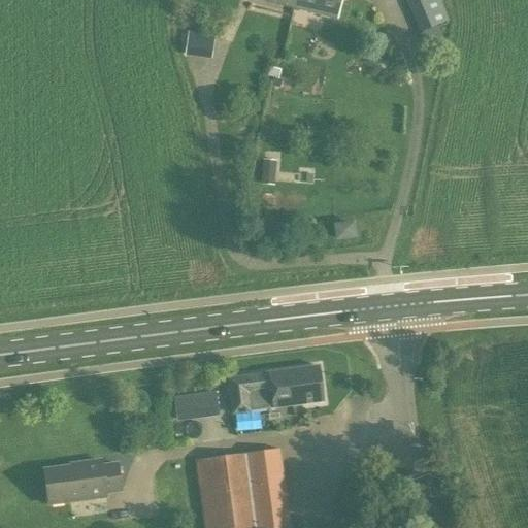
[(254,0),(294,9),(295,0),(254,0)]
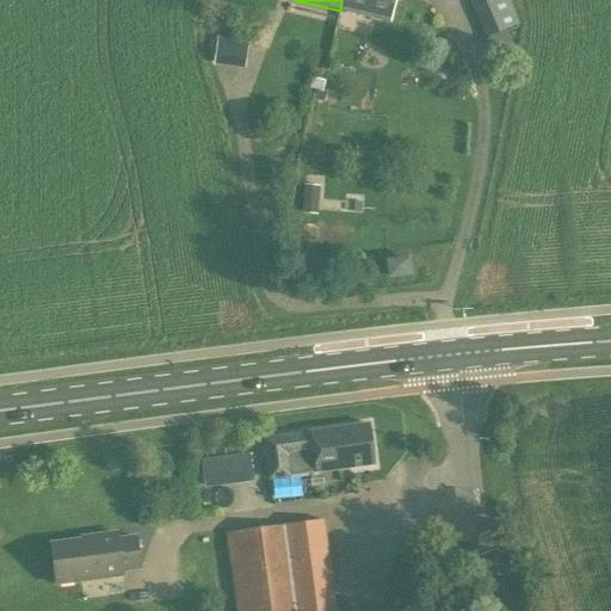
[(341,0),(340,11),(389,24),(394,0),(341,0)]
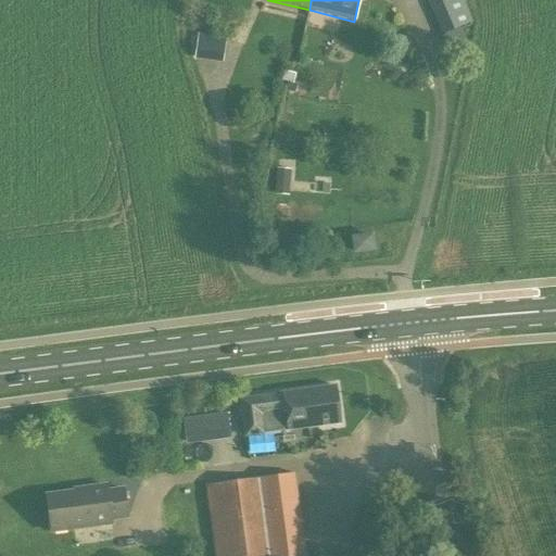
[(463,0),(426,0),(442,36),(472,23),(463,0)]
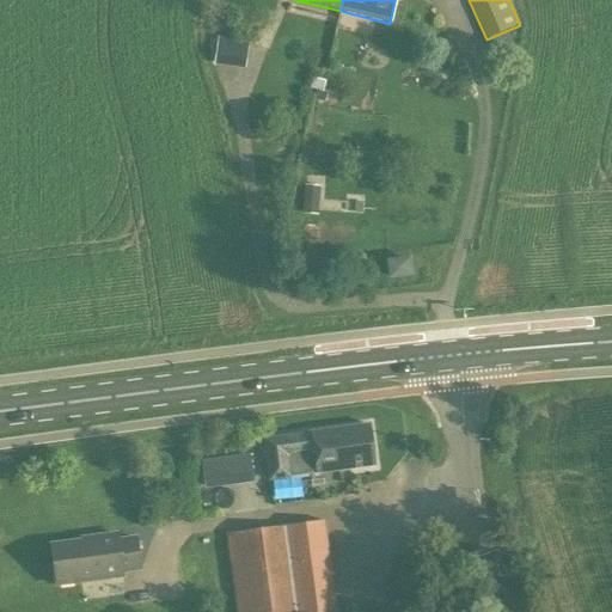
[(250,62),(251,40),(219,38),(219,62),(250,62)]
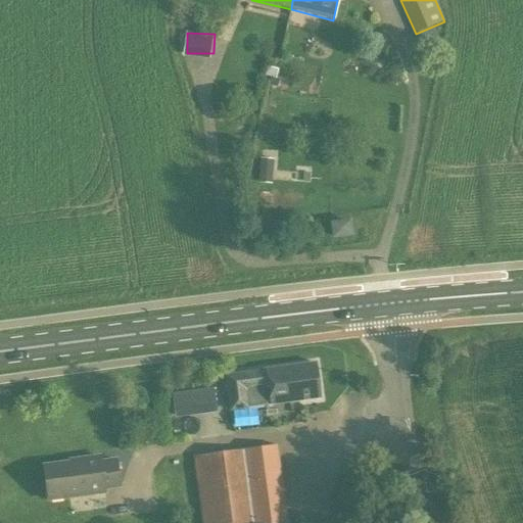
[(276,170),(276,181),(311,181),(311,170),(276,170)]
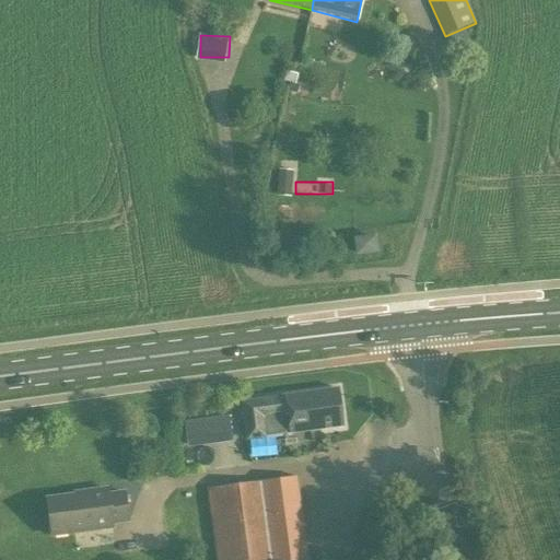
[(358,255),(376,253),(374,238),(356,241),(358,255)]
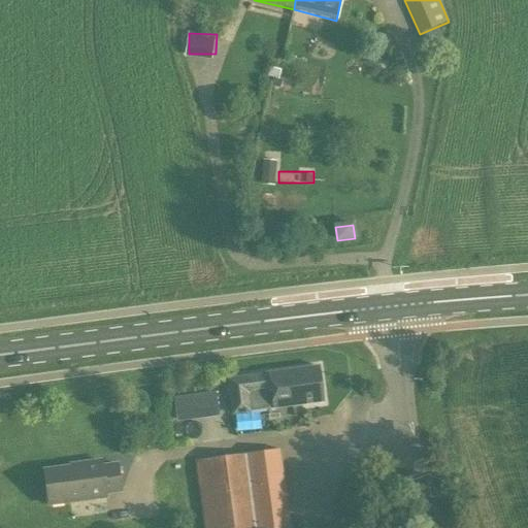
[(233,415),(250,413),(323,402),(318,367),(269,373),(270,374),(228,381),(233,415)]
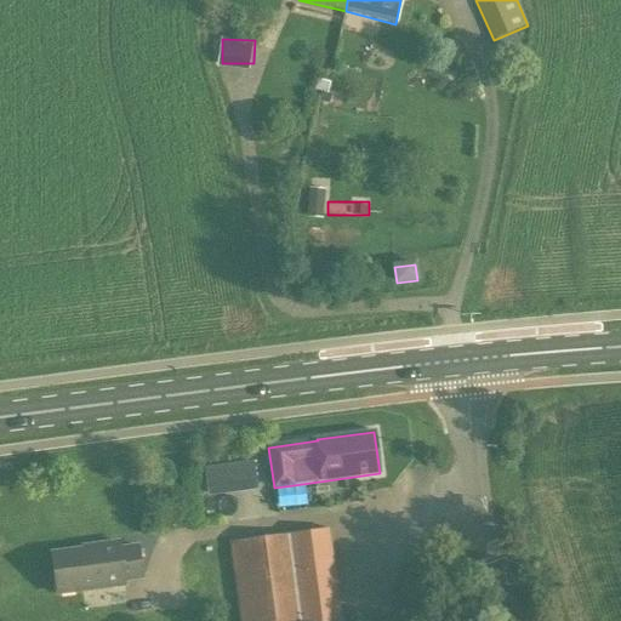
[(208,466),(211,494),(261,488),(257,460),(208,466)]
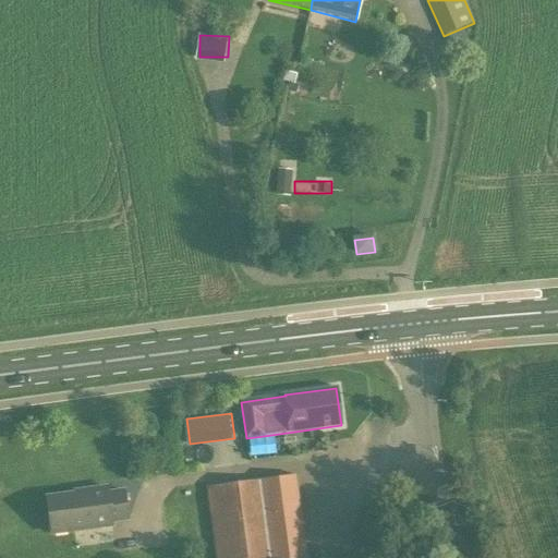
[(305,557),(294,476),(207,488),(216,557),(305,557)]
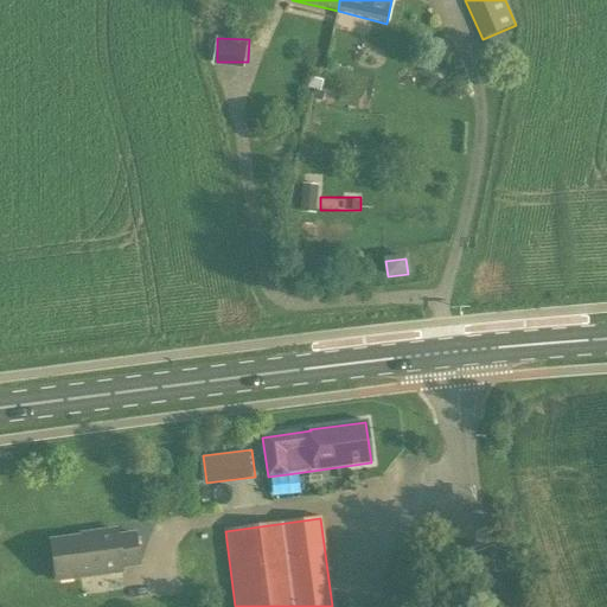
[(56,581),(121,573),(121,570),(140,568),(135,532),(116,535),(116,531),(91,534),(91,536),(51,542),(56,581)]
